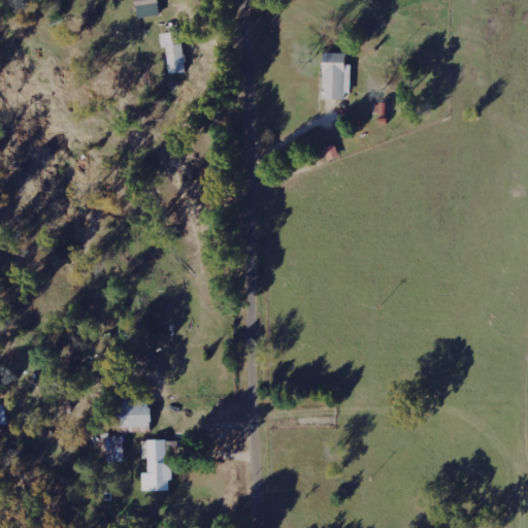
[(158,14),(156,0),(133,0),(136,18),(158,14)]
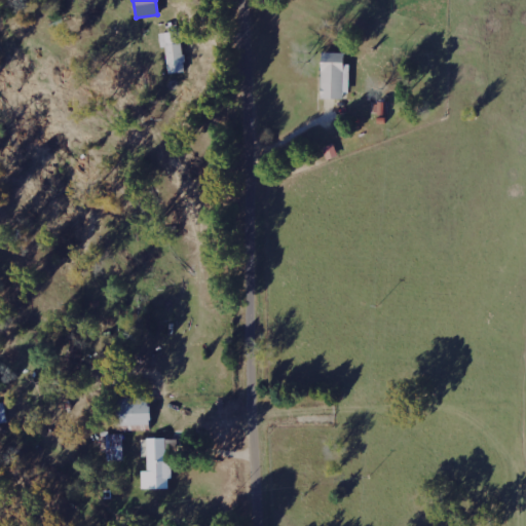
[(167,72),(183,71),(180,30),(158,33),(159,46),(164,45),(167,72)]
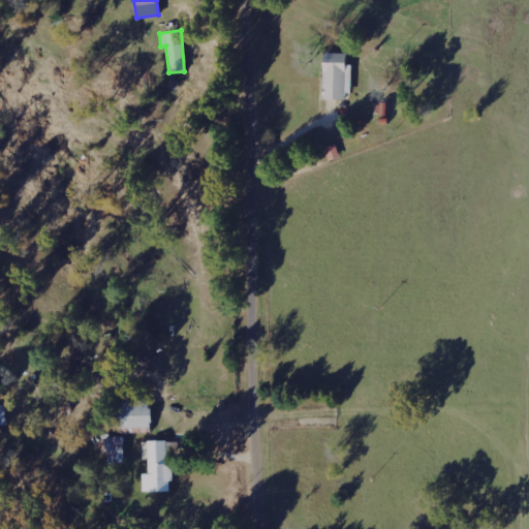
[(350,64),(344,64),(344,53),(322,52),(321,98),(349,99),(350,64)]
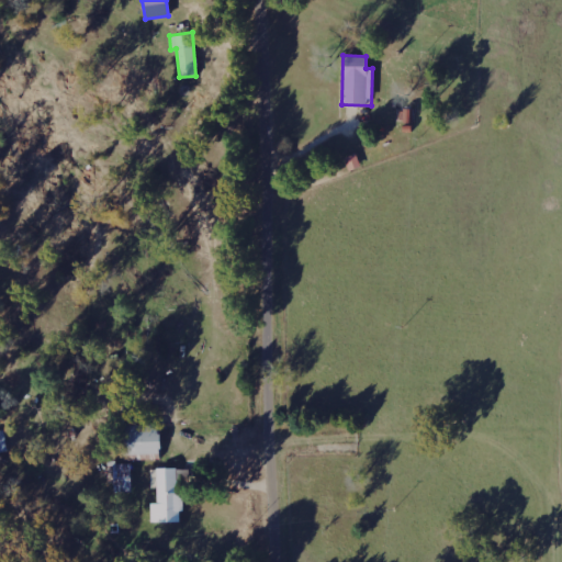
[(124,454),(159,452),(158,427),(138,427),(138,425),(123,425),(124,454)]
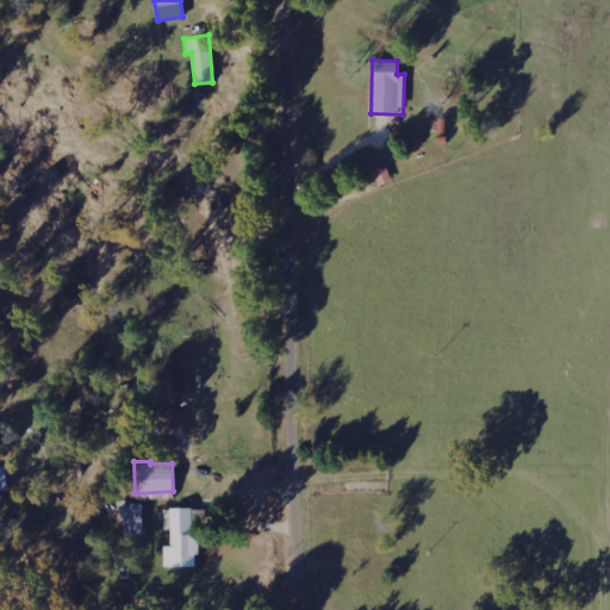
[(163,508),(163,529),(170,529),(170,546),(163,546),(163,566),(195,565),(193,508),(163,508)]
